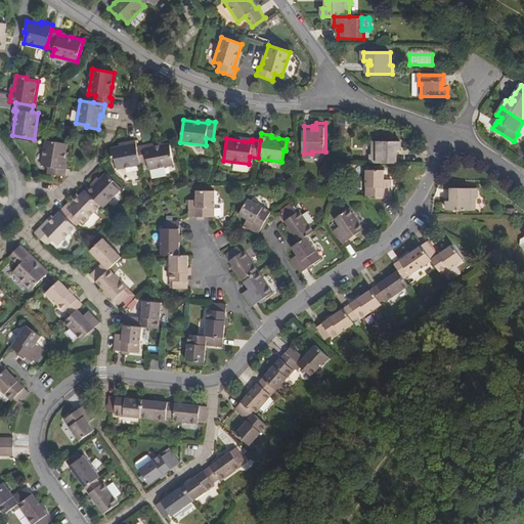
[(49,168),(48,174),(66,177),(67,169),(63,168),(64,164),(68,144),(45,140),(41,166),(49,168)]
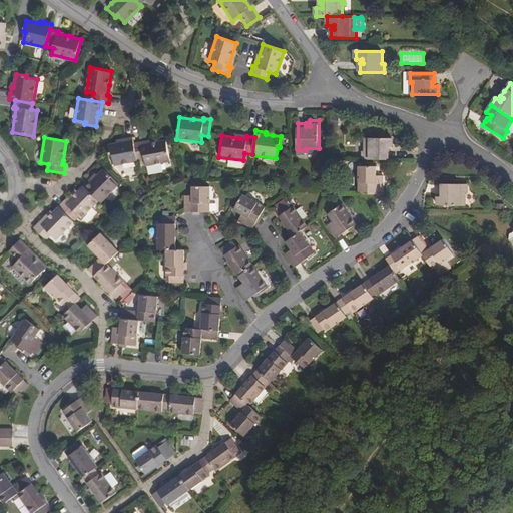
[(137,160),(134,143),(133,138),(127,139),(122,139),(122,141),(107,144),(109,155),(112,155),(114,166),(137,161),(137,160)]
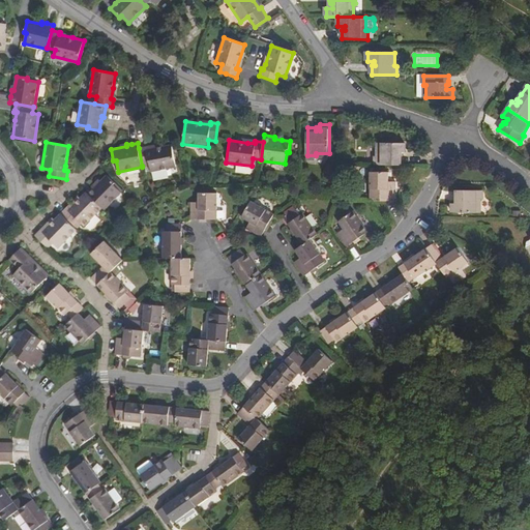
[(139,148),(142,166),(149,165),(150,172),(176,167),(172,144),(154,148),(147,149),(146,147),(139,148)]
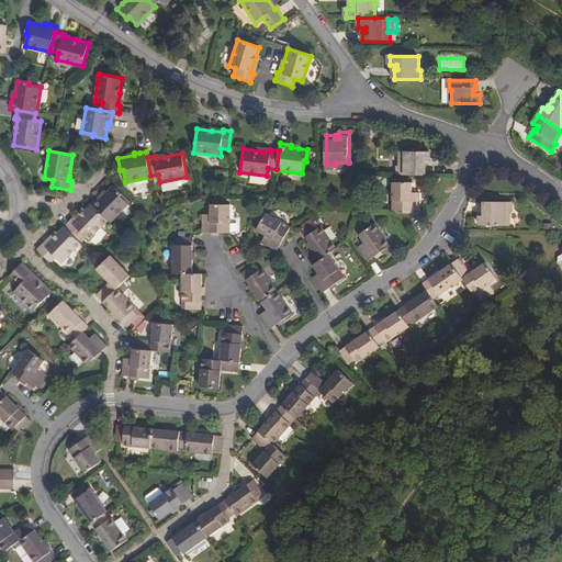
[(401,177),(427,177),(427,172),(427,167),(425,167),(425,163),(431,163),(431,153),(403,153),(403,167),(401,167),(401,177)]
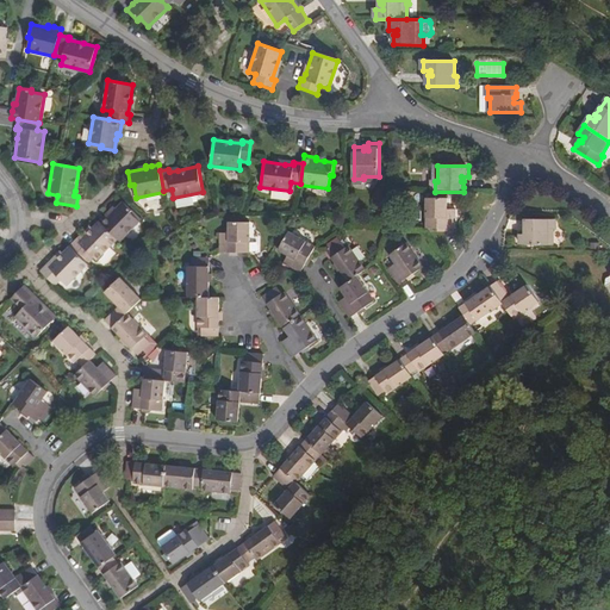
[(425,229),(455,229),(455,222),(455,210),(447,210),(447,199),(425,199),(425,229)]
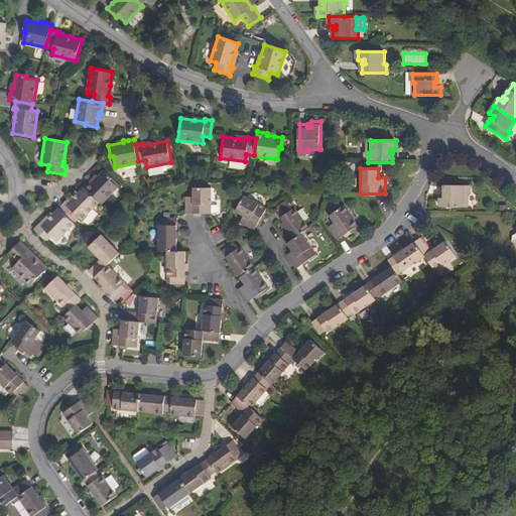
[(84,187),(99,203),(102,205),(118,187),(111,180),(112,178),(104,171),(97,177),(94,181),(92,179),(84,187)]
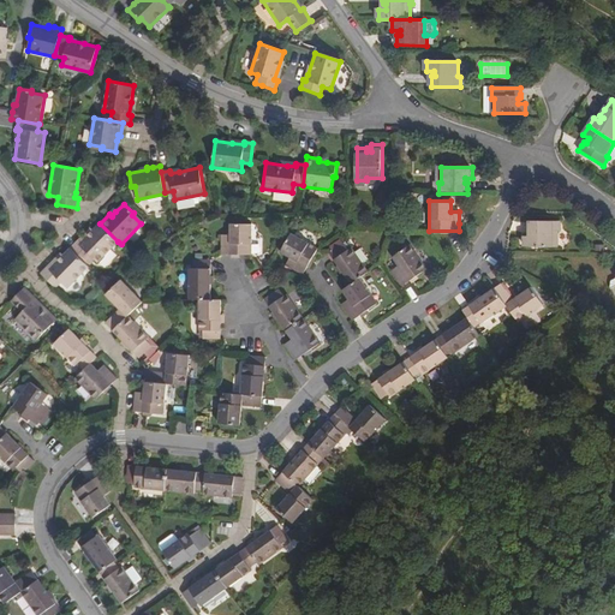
[(525,248),(556,248),(557,233),(559,233),(559,222),(530,222),(530,228),(530,233),(532,233),(532,238),(525,238),(525,248)]
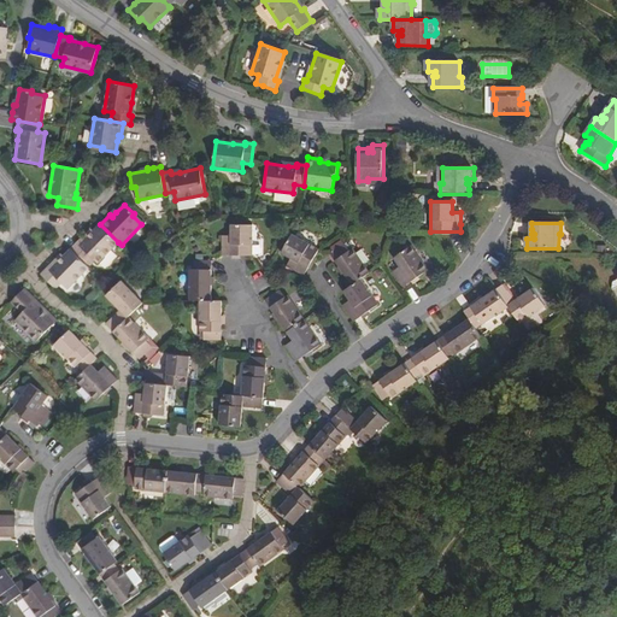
[(77,242),(71,250),(86,264),(90,258),(97,264),(118,242),(100,224),(90,234),(80,245),(77,242)]
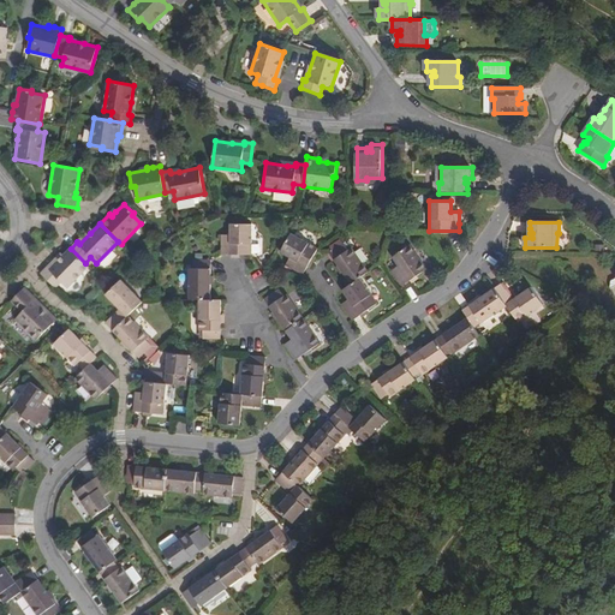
[(233,255),(251,256),(251,224),(230,224),(230,236),(221,236),(221,255),(233,255)]
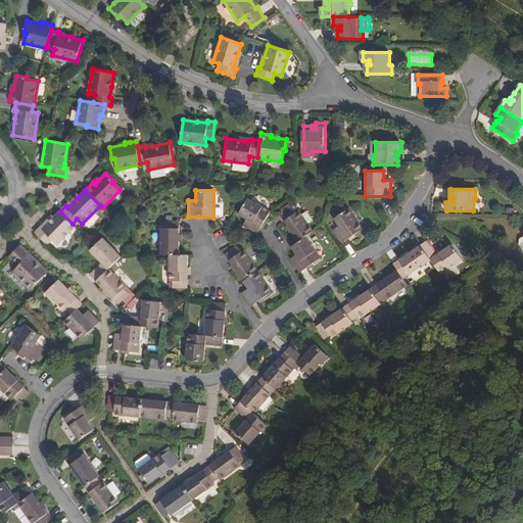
[(243,227),(257,235),(262,228),(270,211),(247,198),(237,217),(245,221),(243,227)]
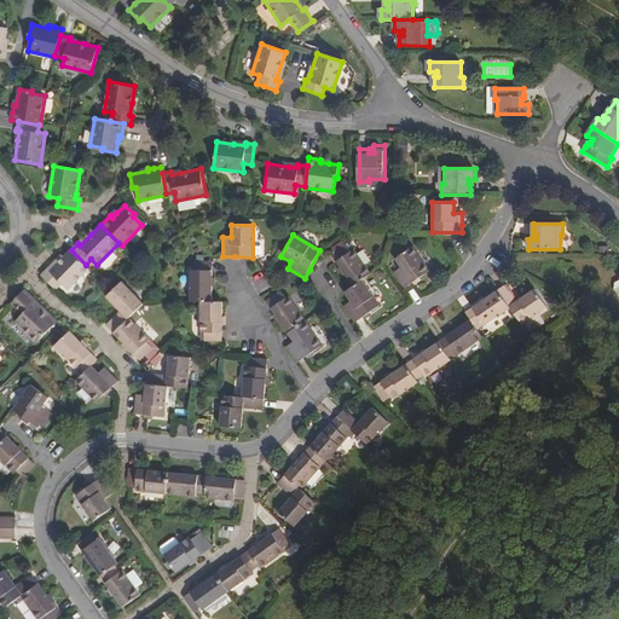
[(353,285),(360,281),(371,273),(353,249),(351,250),(346,244),(331,255),(346,276),(353,285)]
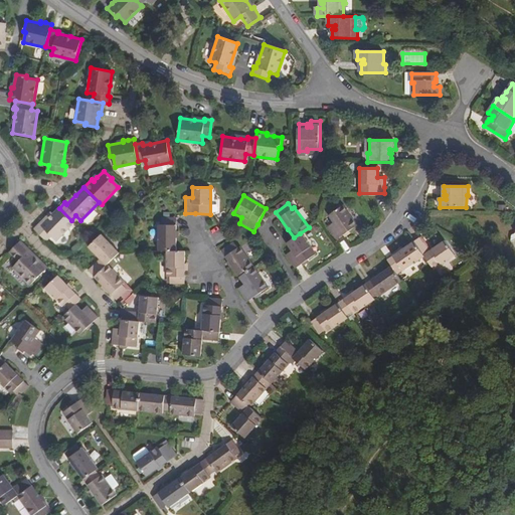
[(357,226),(342,204),(327,214),(333,222),(327,226),(337,240),(343,236),(357,226)]
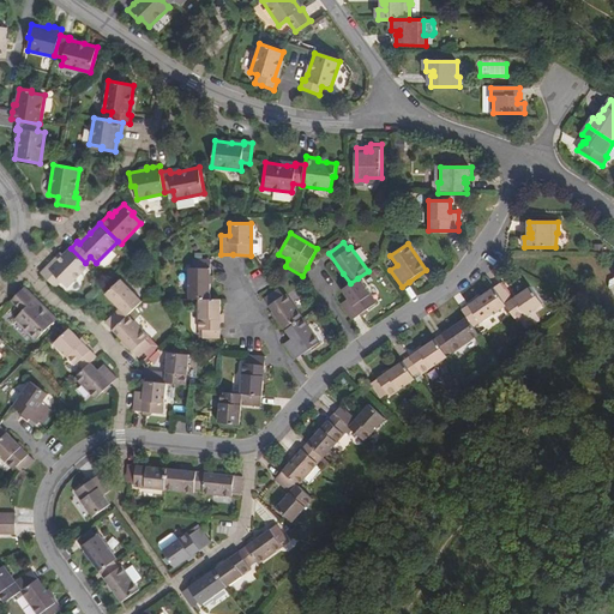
[(46,268),(41,272),(56,287),(62,281),(67,287),(89,265),(85,263),(71,248),(60,258),(50,268),(48,265),(46,268)]
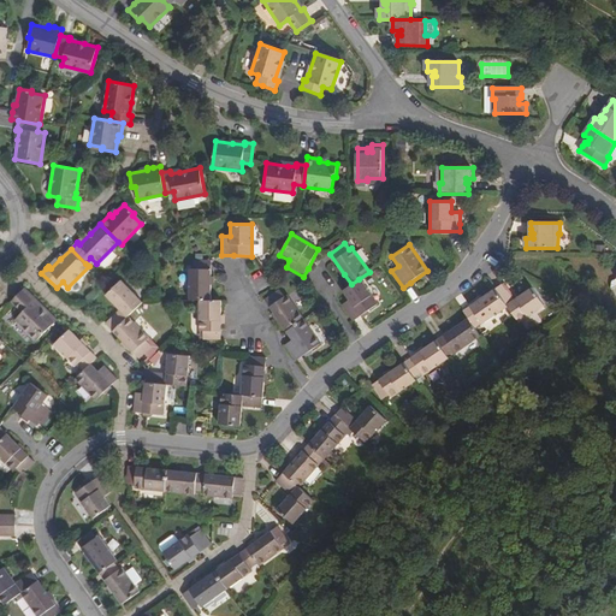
[(200,300),(211,300),(211,286),(211,261),(195,261),(195,268),(190,268),(190,300),(200,300)]
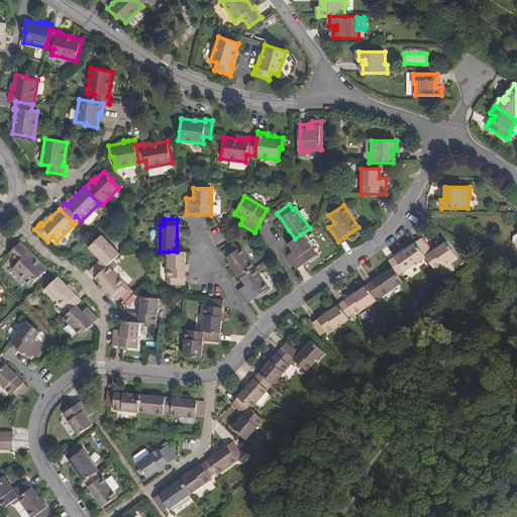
[(95,278),(108,266),(120,253),(102,234),(88,248),(100,260),(89,272),(91,274),(95,278)]
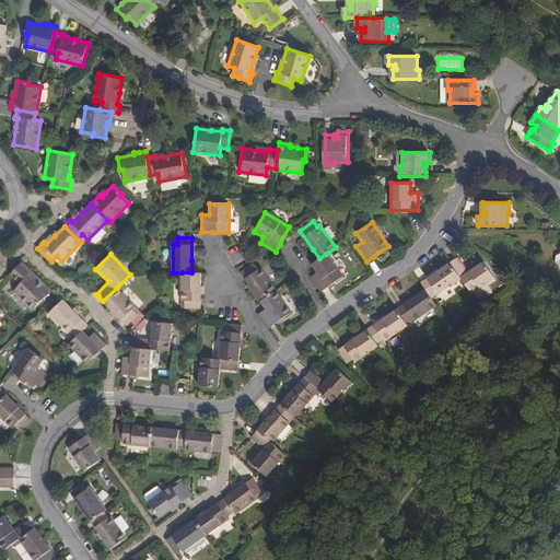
[(326,254),(319,258),(310,265),(316,273),(311,278),(321,292),(326,289),(342,277),(326,254)]
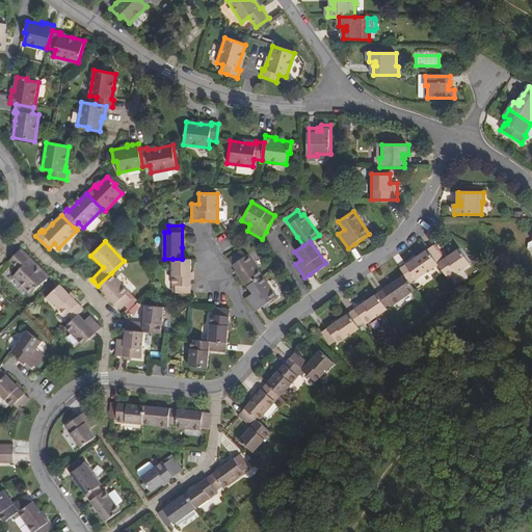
[(427,249),(437,264),(448,280),(470,264),(459,248),(445,259),(435,244),(432,246),(427,249)]
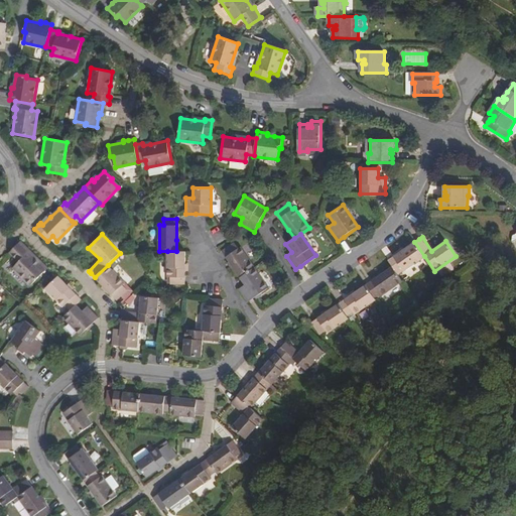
[(16,247),(11,252),(19,261),(13,267),(30,285),(46,270),(30,252),(31,251),(22,241),(16,247)]
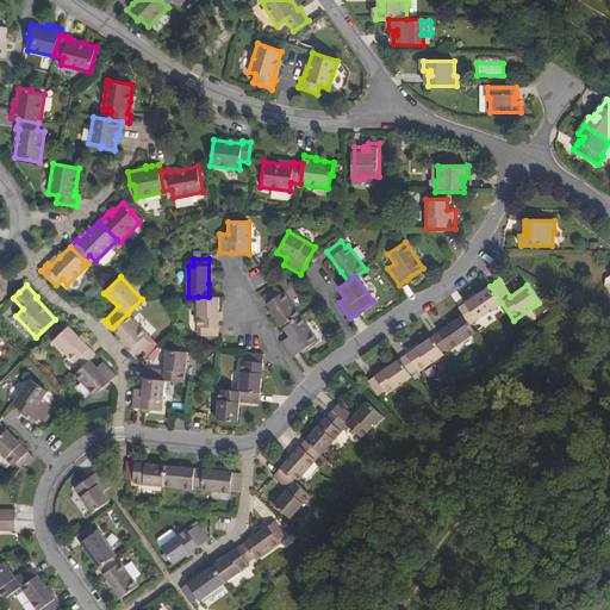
[(458,309),(464,316),(467,322),(474,317),(477,321),(502,303),(490,286),(466,303),(458,309)]
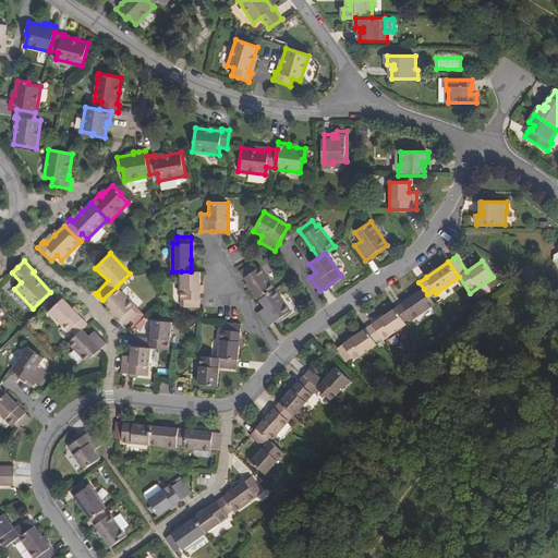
[(259,301),(275,290),(259,267),(257,269),(253,263),(240,271),(250,287),(259,301)]
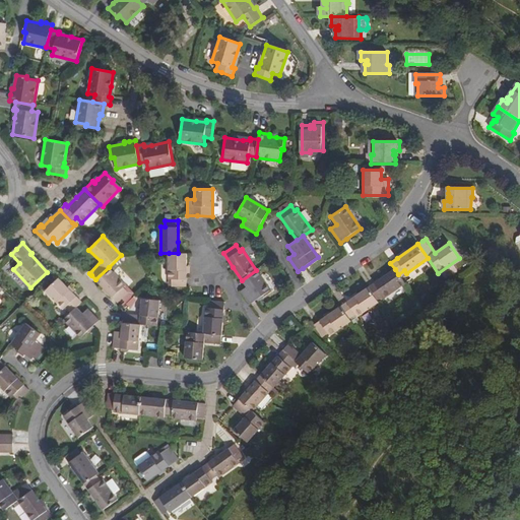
[(178,253),(169,253),(169,279),(172,279),(172,286),(186,286),(187,269),(187,254),(178,253)]
